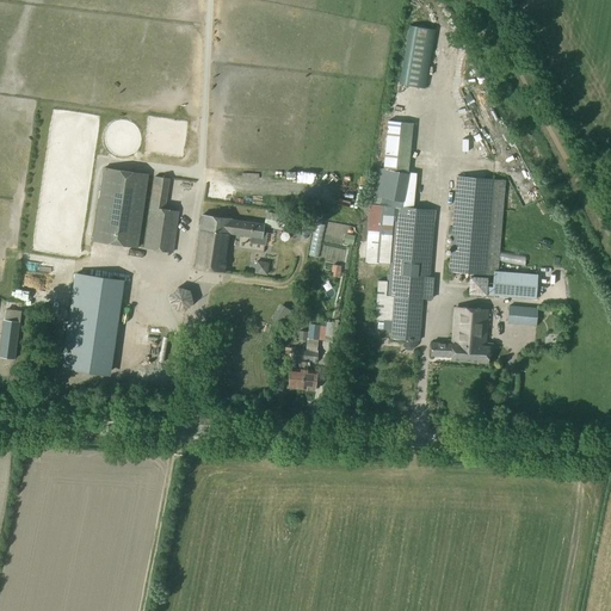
[(425,90),(434,30),(411,26),(401,85),(425,90)]
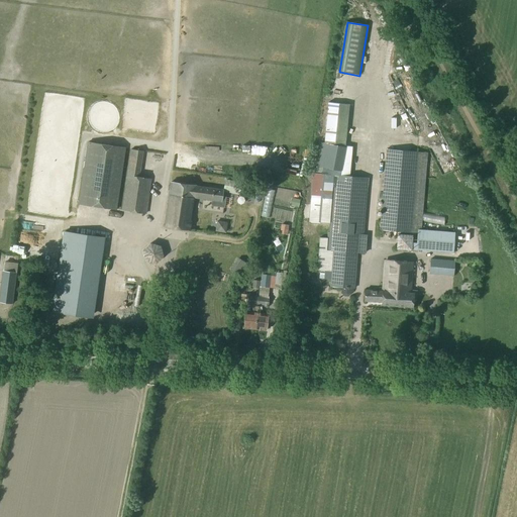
[(325,141),(324,143),(345,147),(345,146),(344,146),(345,143),(348,105),(328,103),(325,141)]
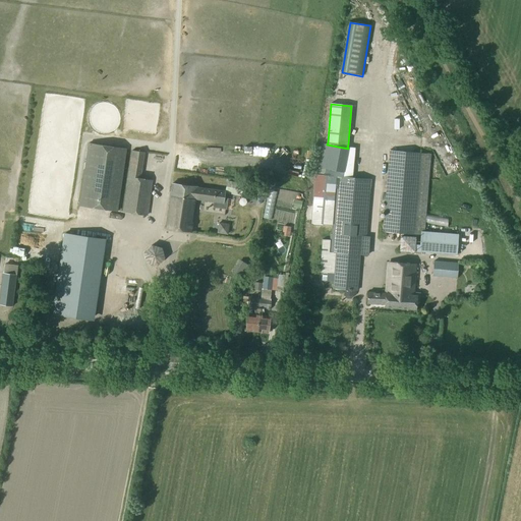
[(126,149),(88,143),(78,205),(117,211),(126,149)]
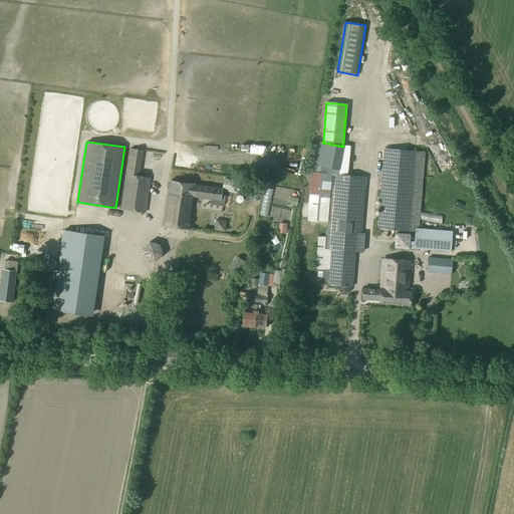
[(319,143),(315,166),(332,169),(339,170),(343,149),(343,147),(322,143),(319,143)]
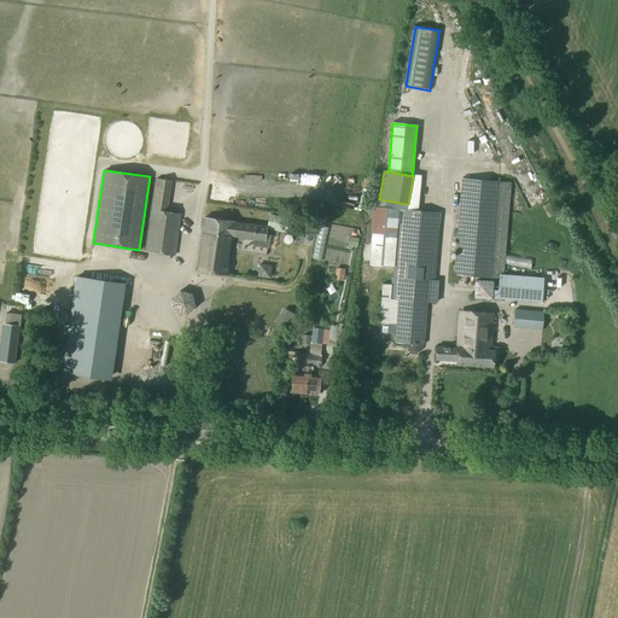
[(454,275),(500,279),(503,279),(505,275),(512,184),(462,179),(454,275)]
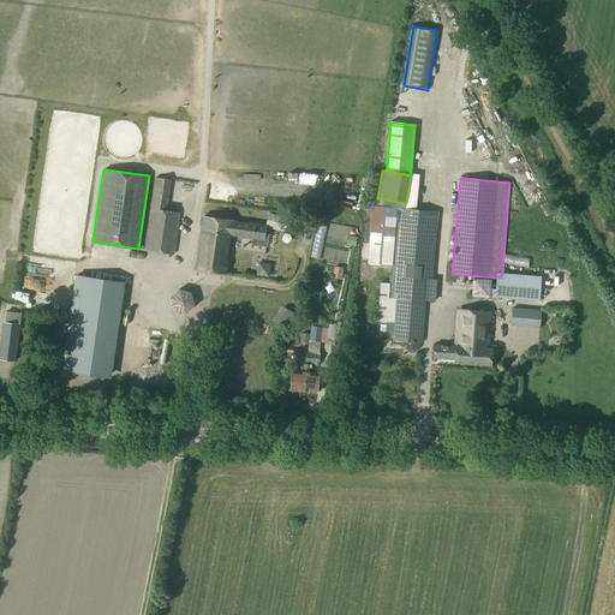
[(156,179),(147,251),(174,255),(179,215),(166,213),(171,181),(156,179)]
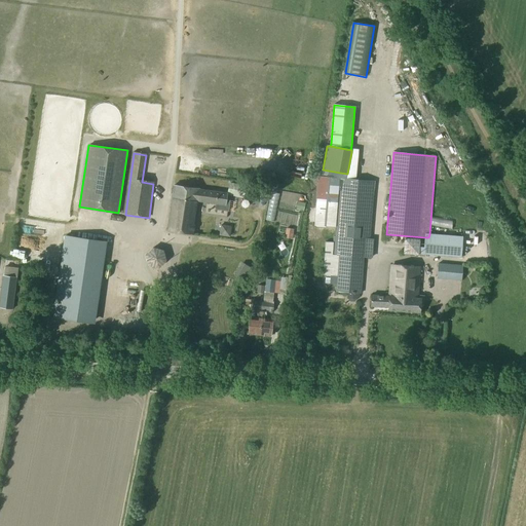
[(318,176),(314,226),(336,227),(335,236),(339,237),(337,279),(336,292),(361,294),(364,257),(372,258),(374,240),(370,240),(374,191),(375,182),(355,180),(346,179),(347,174),(340,173),(323,170),(321,177),(318,176)]
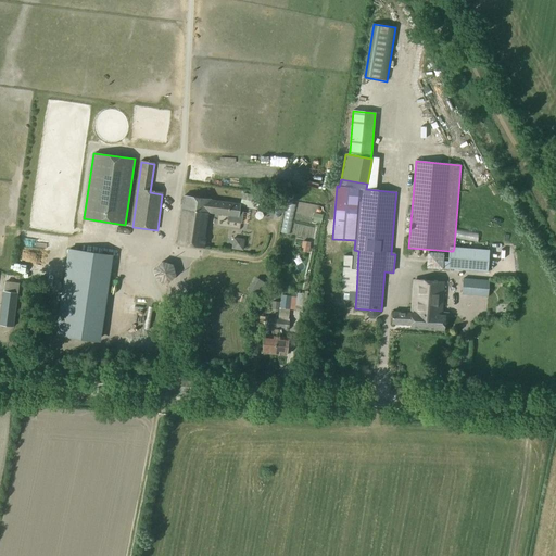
[(250,194),(248,206),(275,213),(277,201),(250,194)]
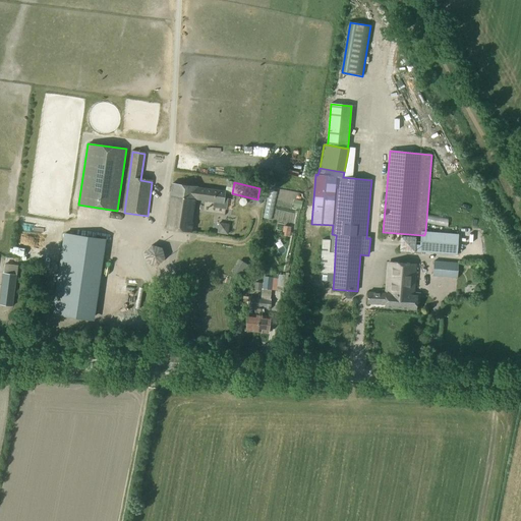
[(172,183),(165,227),(190,231),(195,199),(214,201),(213,208),(225,210),(227,198),(223,198),(224,190),(198,187),(198,186),(172,183)]
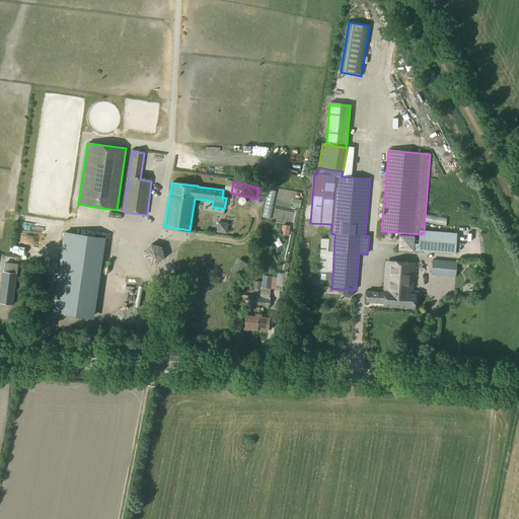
[(294,199),(292,206),(299,207),(300,200),(294,199)]
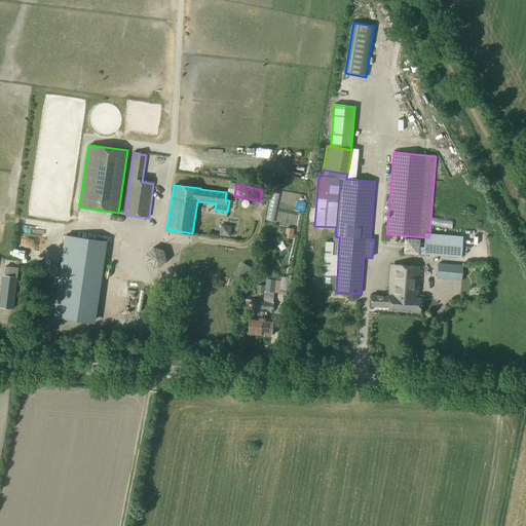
[(463,236),(429,234),(428,237),(425,237),(424,248),(420,248),(419,255),(419,256),(461,259),(463,236)]
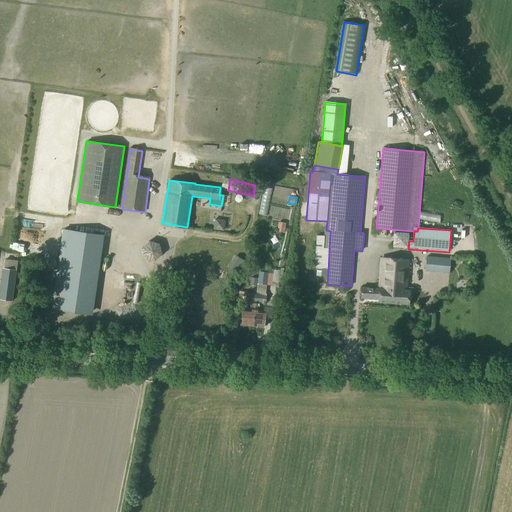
[(100,235),(64,230),(61,250),(97,255),(100,235)]
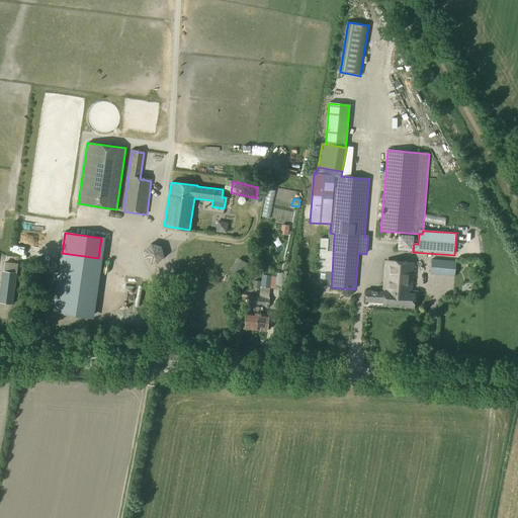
[(398,235),(397,250),(413,251),(414,244),(414,243),(413,243),(414,236),(398,235)]
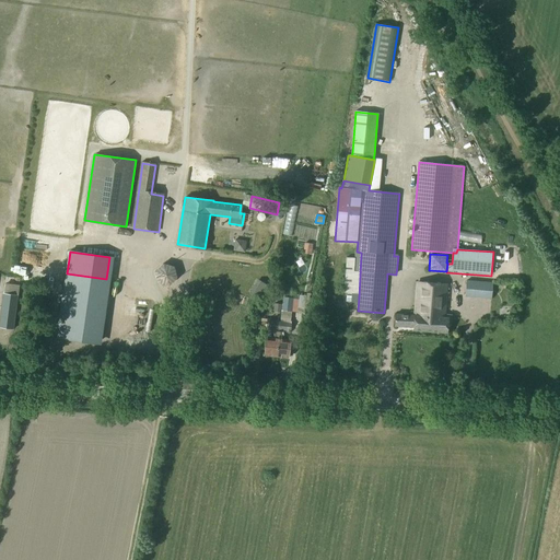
[(175,276),(173,267),(162,264),(154,271),(156,281),(167,283),(175,276)]
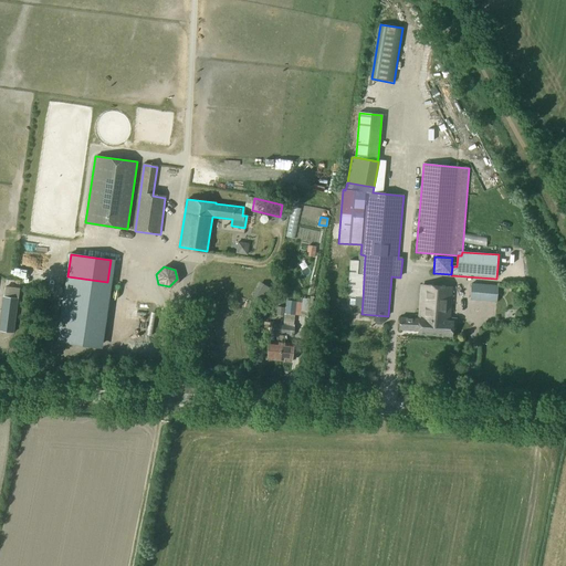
[(421,284),(418,318),(399,317),(398,329),(418,332),(418,334),(430,335),(431,321),(448,322),(448,317),(451,317),(452,286),(421,284)]
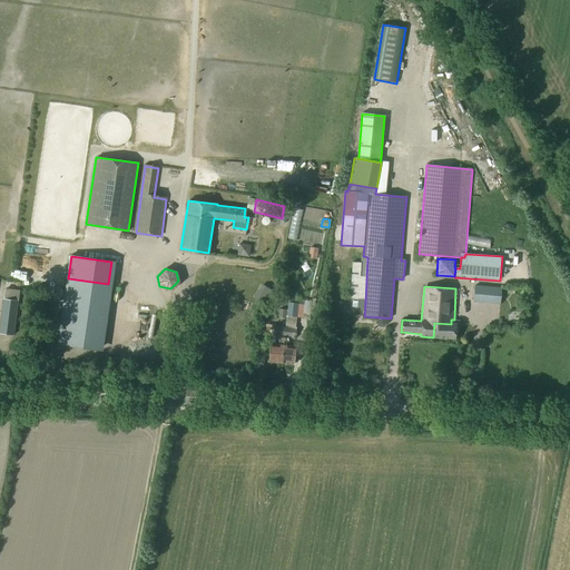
[(482,303),(483,286),(474,286),(473,302),(482,303)]
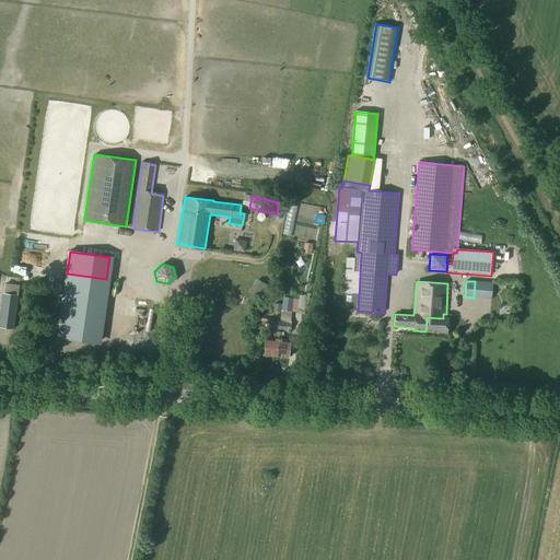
[(0,316),(0,327),(12,329),(16,295),(3,293),(0,316)]
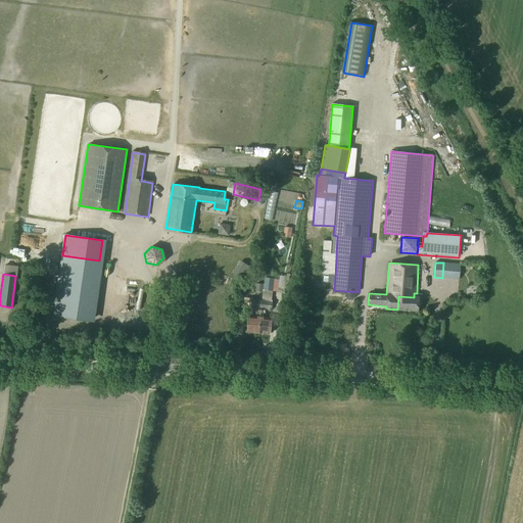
[(398,296),(397,310),(417,311),(418,302),(421,302),(422,294),(417,293),(414,293),(414,297),(398,296)]
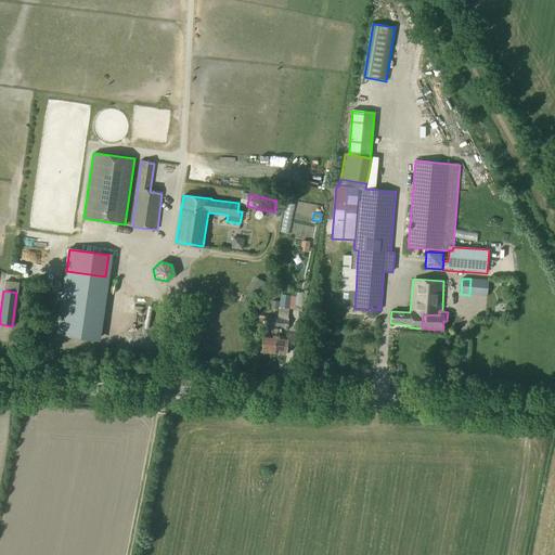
[(271,331),(271,335),(263,334),(261,352),(273,353),(278,318),(267,317),(266,328),(271,328),(271,331)]
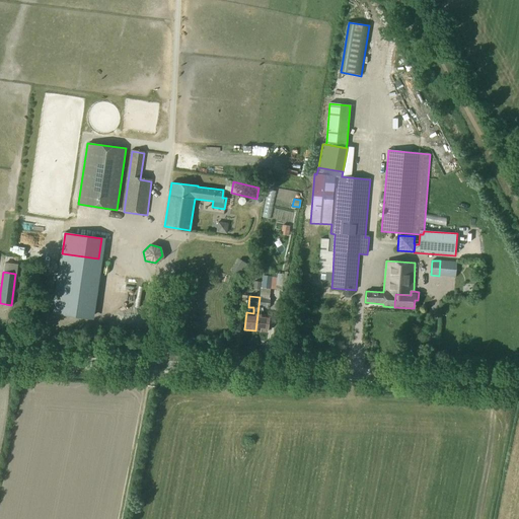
[(269,310),(270,298),(260,297),(255,330),(267,331),(269,315),(262,314),(263,311),(263,309),(269,310)]
